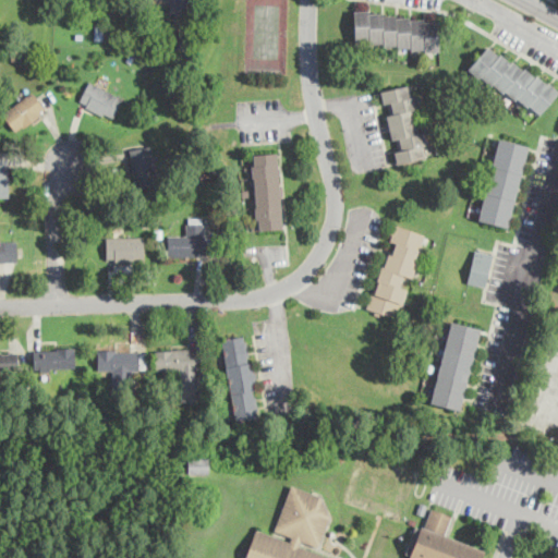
[(171,0),(171,12),(186,12),(187,0),(171,0)]
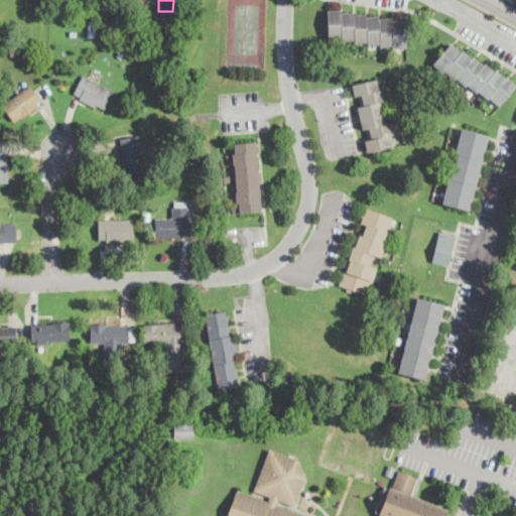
[(329,37),(342,36),(342,38),(355,38),(355,40),(368,40),(368,42),(380,42),(380,44),(393,44),(393,46),(407,46),(405,18),(392,18),(392,16),(380,16),(380,14),(367,14),(367,12),(354,13),(354,10),(342,10),(341,8),(328,9),(329,37)]
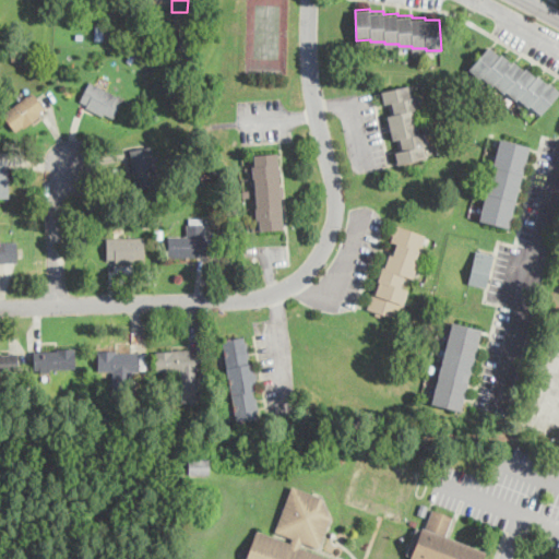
[(470,68),(480,78),(482,76),(491,84),(494,82),(503,92),(506,90),(515,99),(518,96),(528,106),(530,104),(542,114),(558,93),(558,88),(550,81),(548,83),(538,74),(536,76),(526,67),(524,69),(514,60),(512,61),(502,52),(500,55),(490,45),(470,68)]
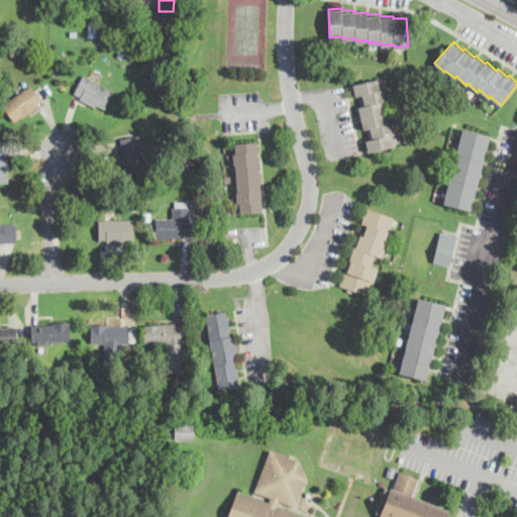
[(113,90),(82,74),(73,92),(80,95),(79,98),(95,106),(96,103),(105,108),(113,90)]
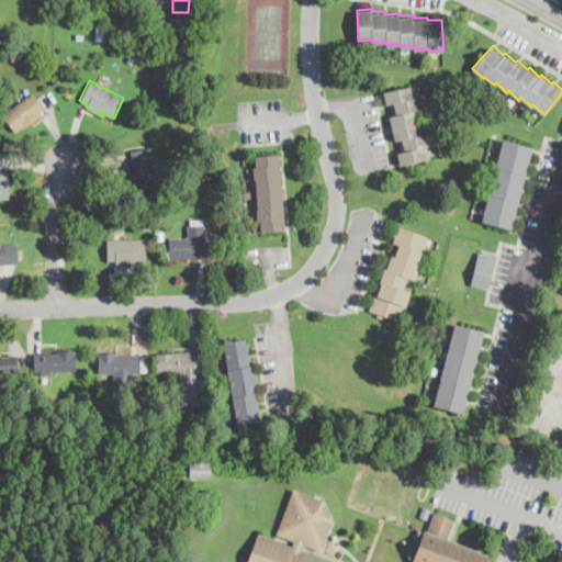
[(383,91),(386,103),(392,102),(395,114),(390,115),(395,141),(400,138),(402,150),(397,152),(400,165),(429,158),(426,146),(429,145),(426,132),(422,133),(416,110),(420,109),(417,96),(414,97),(411,85),(383,91)]
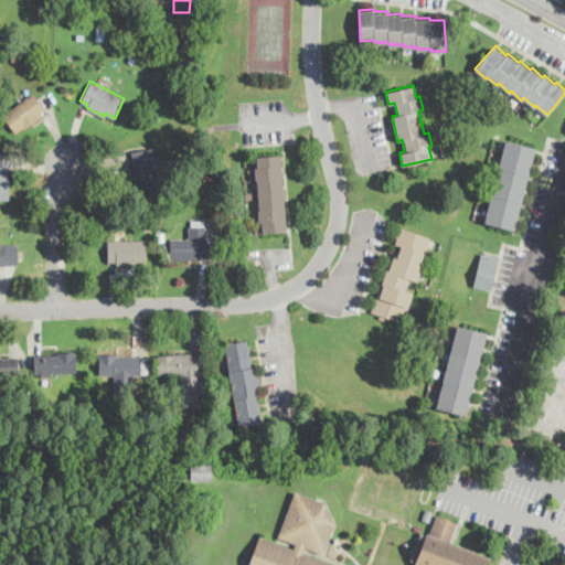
[(46,108),(32,91),(2,115),(17,131),(46,108)]
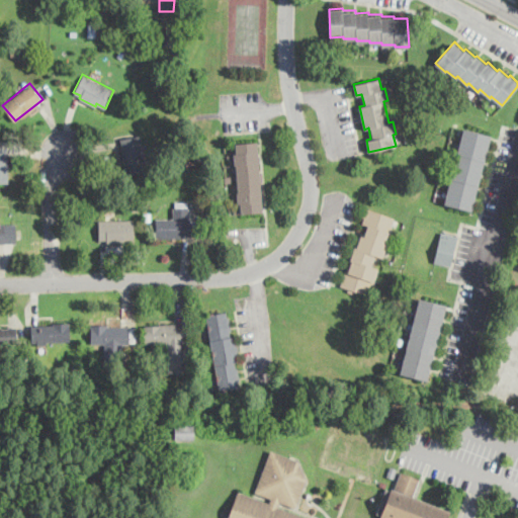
[(491,135),(462,127),(444,203),(471,210),(491,135)]
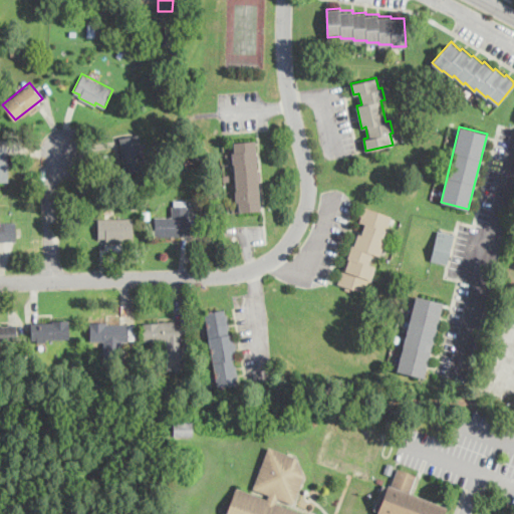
[(119,136),(123,171),(144,169),(139,134),(119,136)]
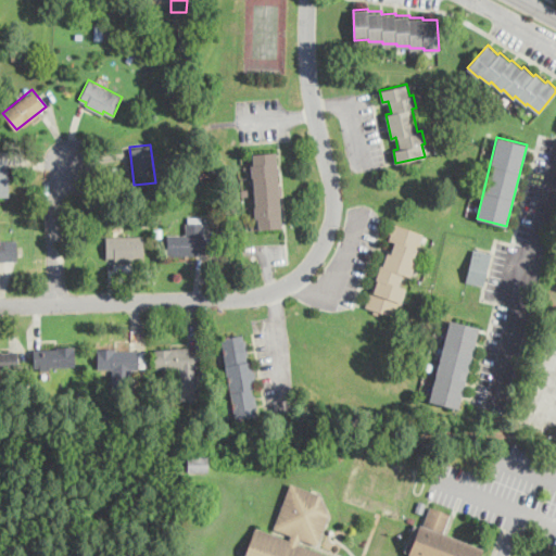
[(281,227),(278,151),(251,151),(254,227),(281,227)]
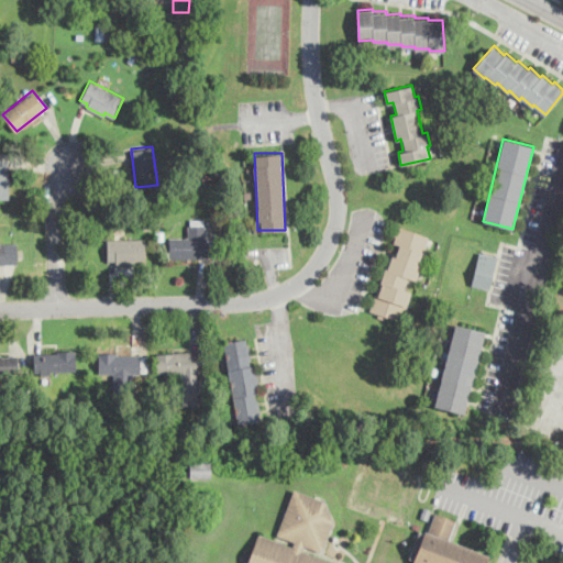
[(0,198),(9,198),(9,159),(0,159),(0,198)]
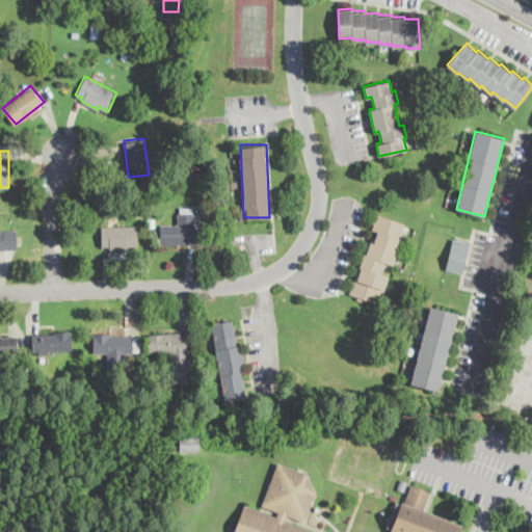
[(194,208),(183,208),(183,211),(178,211),(178,223),(160,223),(160,243),(194,243),(194,208)]
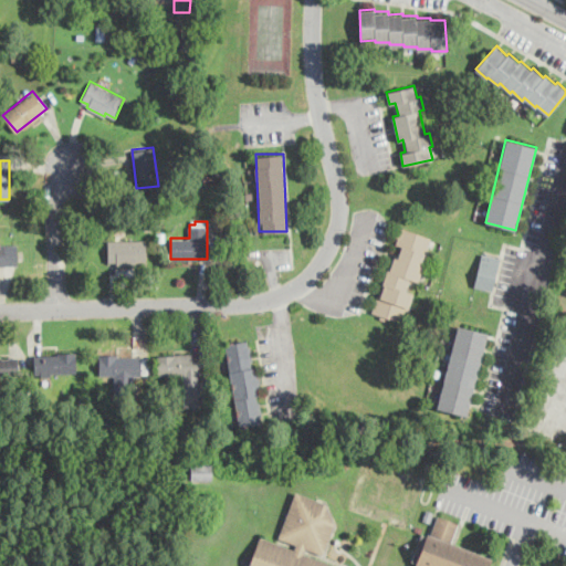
[(418,283),(423,266),(420,265),(430,237),(399,226),(395,236),(398,238),(396,244),(401,245),(398,258),(394,257),(390,269),(387,268),(371,311),(400,322),(405,310),(408,311),(415,293),(406,290),(409,281),(418,283)]
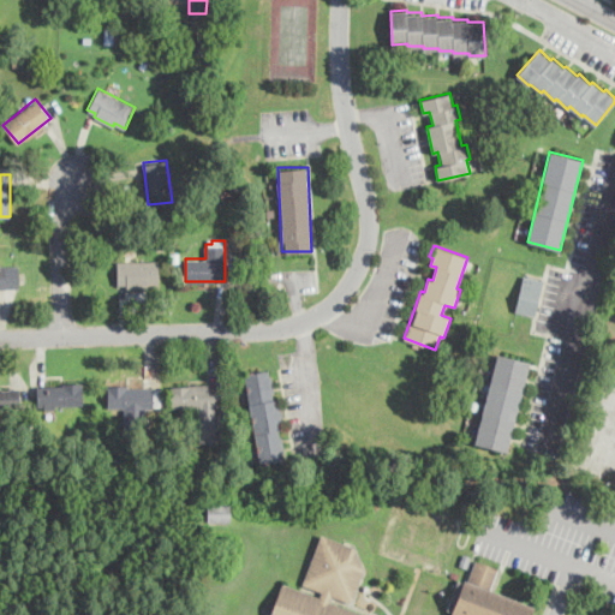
[(117,260),(117,285),(159,285),(159,260),(117,260)]
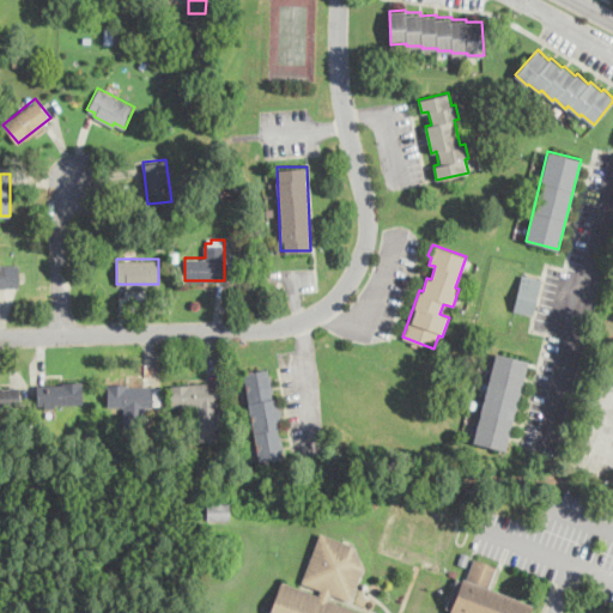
[(0,286),(19,286),(19,262),(0,262),(0,286)]
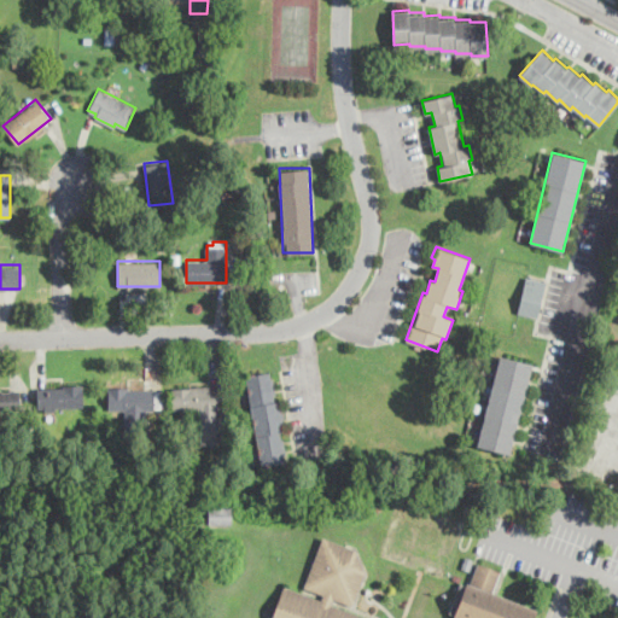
[(544,279),(524,277),(520,314),(540,316),(544,279)]
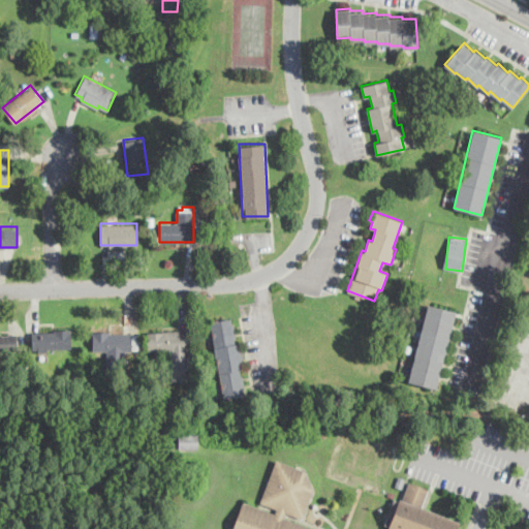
[(408,381),(437,389),(457,310),(429,303),(408,381)]
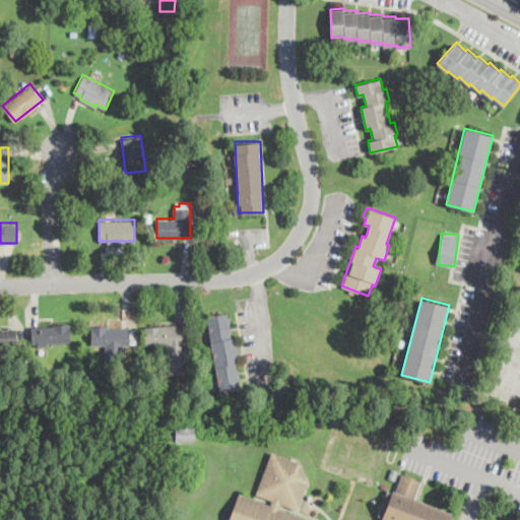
[(207,315),(220,391),(241,388),(236,362),(240,362),(236,335),(232,336),(228,312),(207,315)]
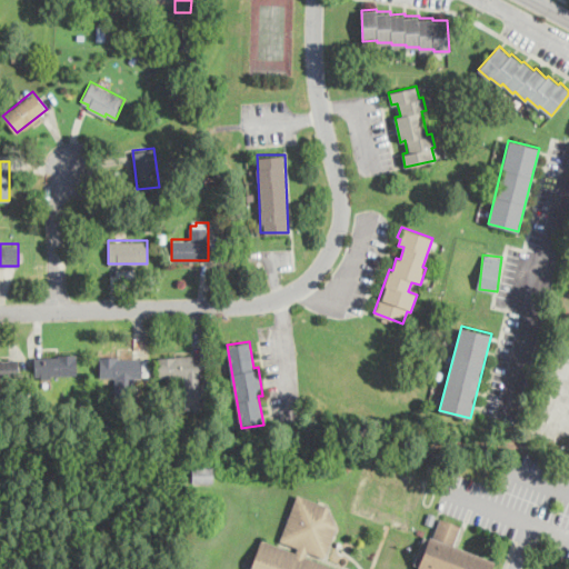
[(35,355),(35,376),(76,375),(76,353),(35,355)]
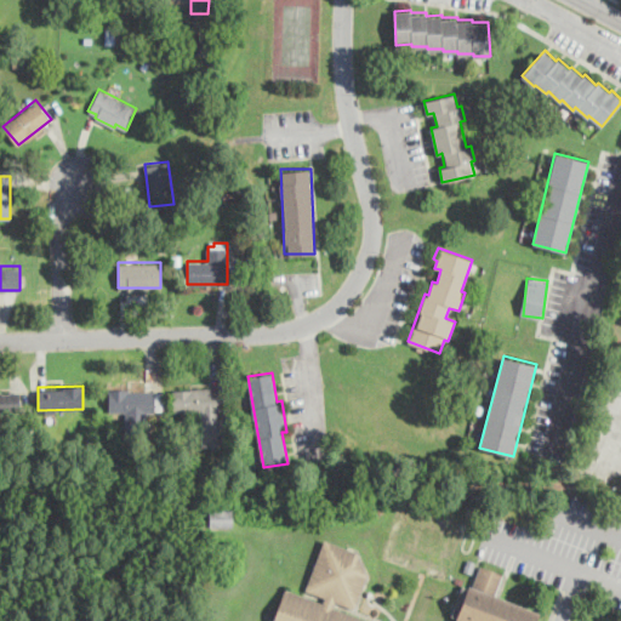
[(221,414),(221,387),(174,387),(174,414),(221,414)]
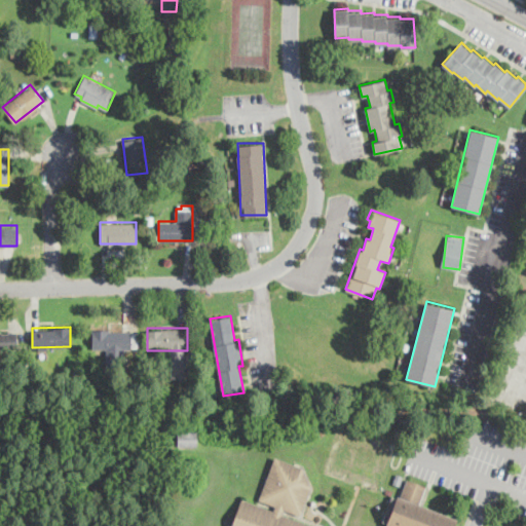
[(0,348),(16,348),(16,329),(0,329),(0,348)]
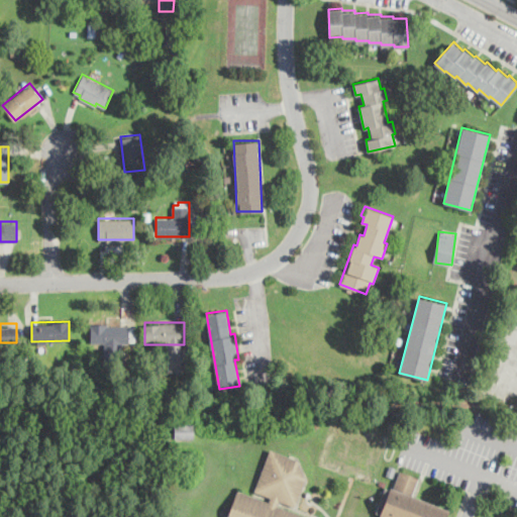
[(90,342),(102,342),(102,350),(123,350),(123,341),(134,341),(134,323),(90,323),(90,342)]
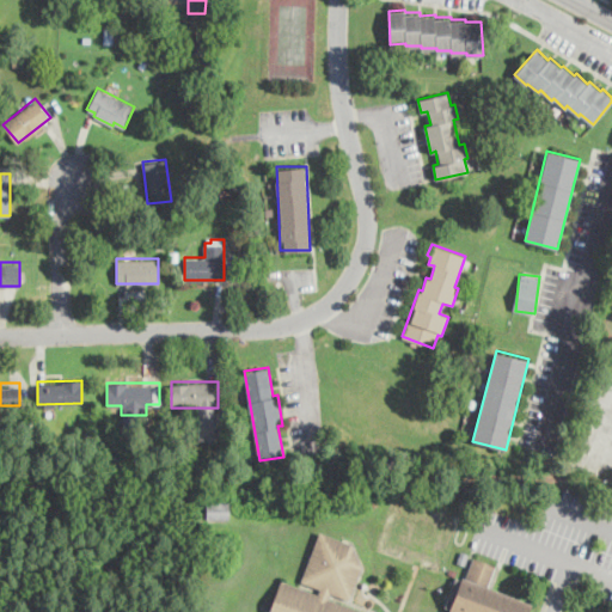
[(207,516),(230,516),(230,501),(207,501),(207,516)]
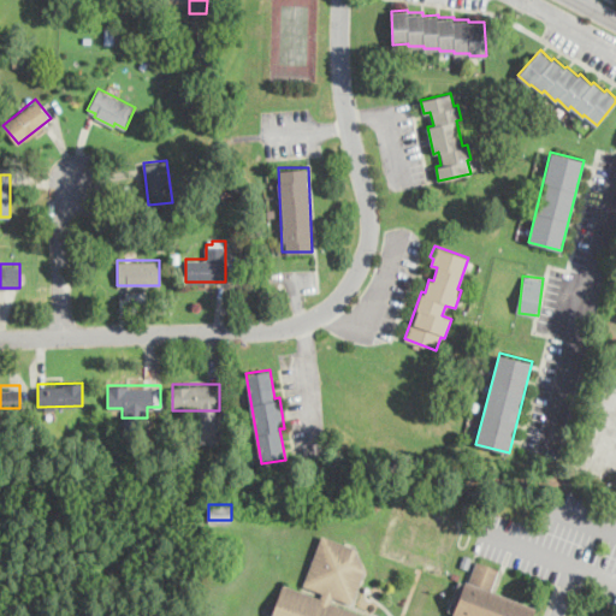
[(323,534),(302,590),(283,582),(270,615),(377,615),(351,606),(365,572),(353,546),(323,534)]
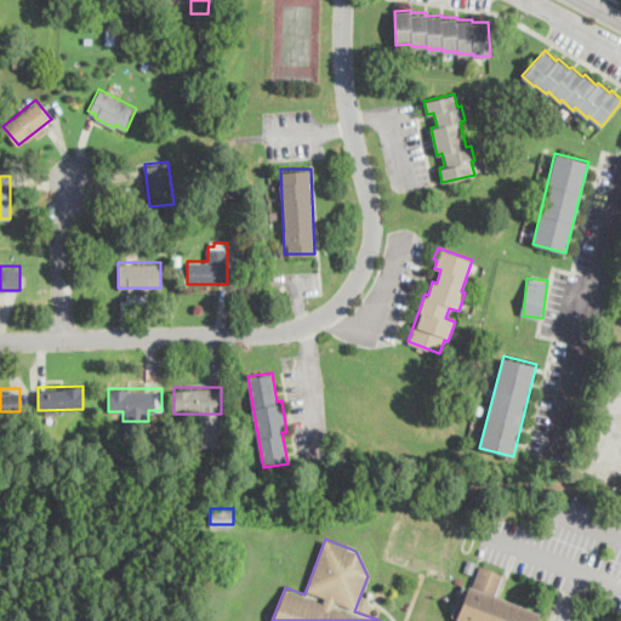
[(541,609),(536,620),(459,620),(479,563),(503,571),(495,593),(541,609)]
